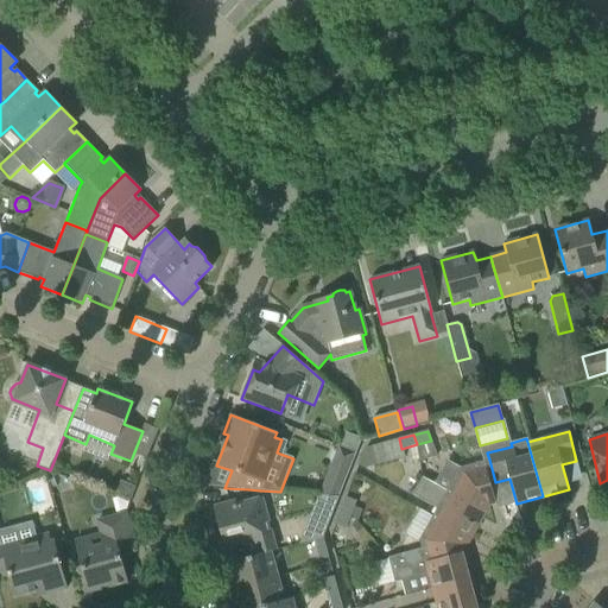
[(365,448),(359,464),(365,468),(394,460),(390,442),(365,448)]
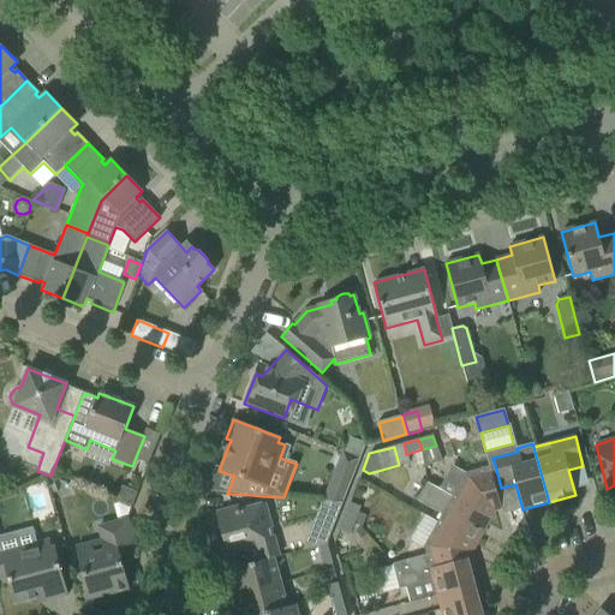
[(322,501),(342,503),(359,458),(341,452),(322,501)]
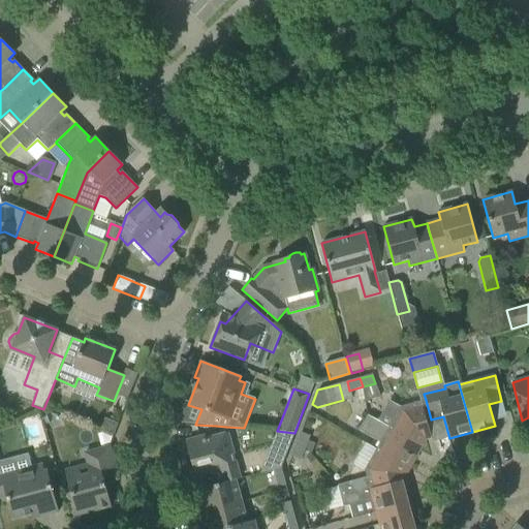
[(10,399),(0,402),(0,405),(3,416),(14,413),(10,399)]
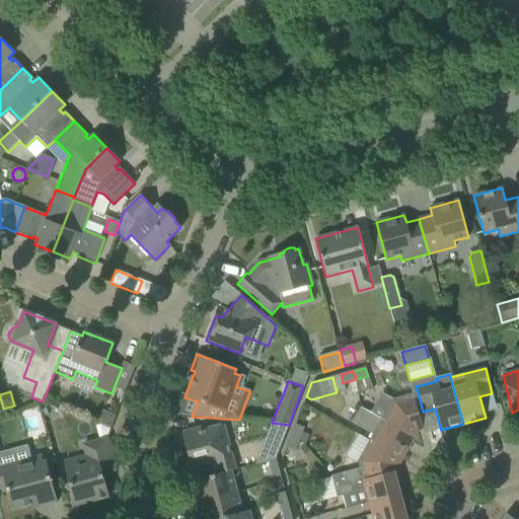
[(423,430),(413,393),(392,399),(387,410),(414,439),(418,432),(423,430)]
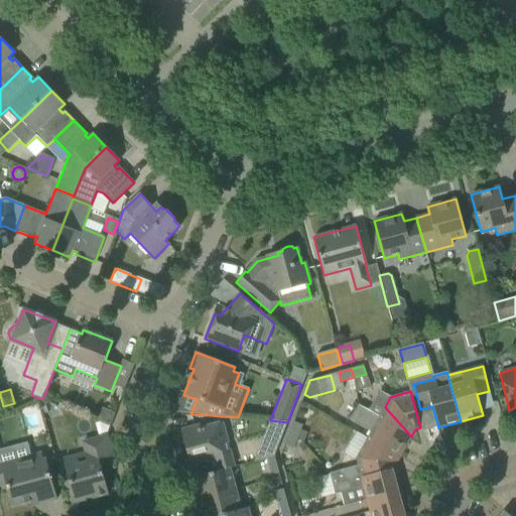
[(411,436),(385,407),(379,416),(358,405),(350,419),(371,431),(403,449),(411,436)]
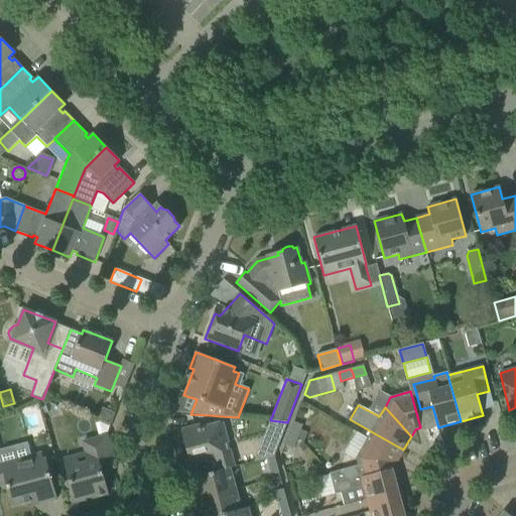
[(280,441),(287,422),(270,420),(264,435),(280,441)]
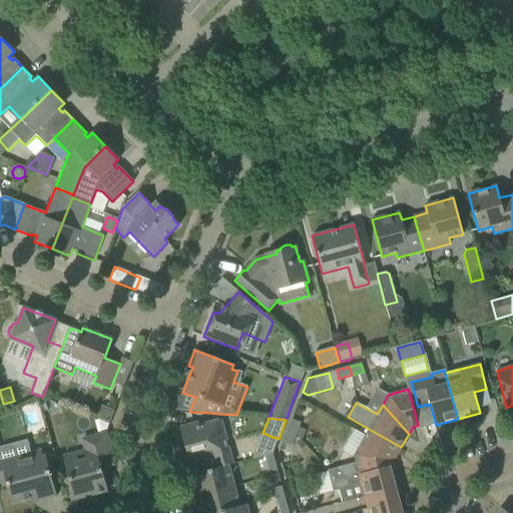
[(232,464),(220,420),(199,426),(198,423),(180,428),(181,433),(180,440),(185,445),(189,462),(213,455),(217,468),(232,464)]
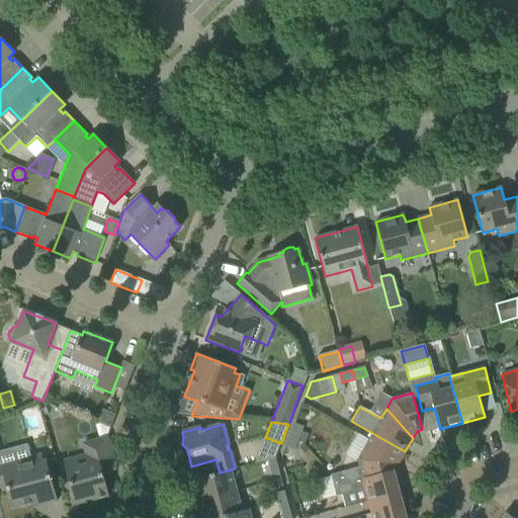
[(298,439),(304,427),(294,424),(290,435),(298,439)]
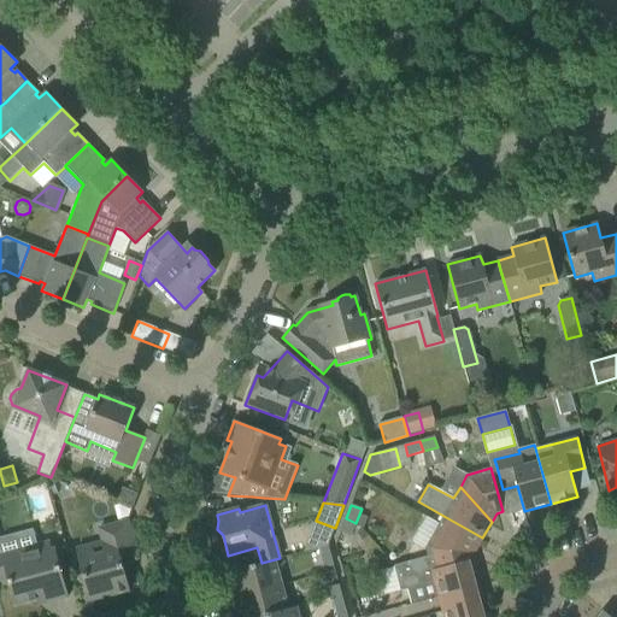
[(424,548),(427,557),(474,554),(482,538),(444,516),(424,548)]
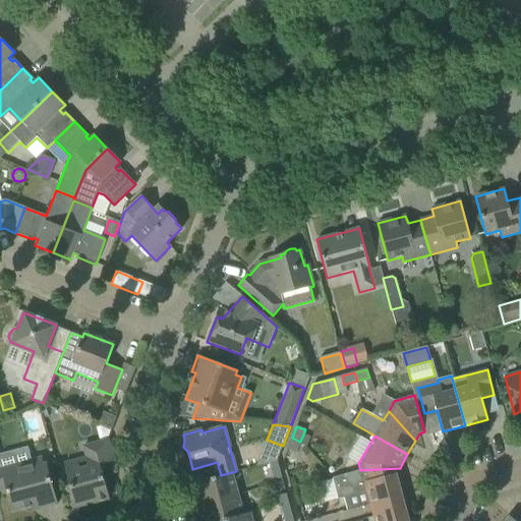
[(295,453),(300,442),(292,438),(287,450),(295,453)]
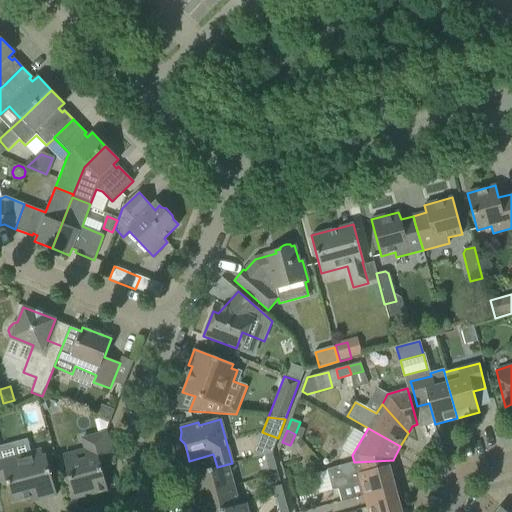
[(81,439),(87,458),(65,464),(75,499),(107,490),(101,468),(114,464),(106,432),(81,439)]
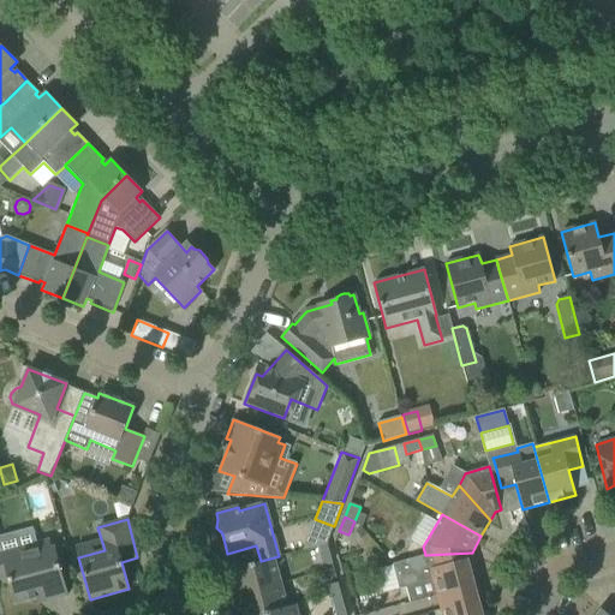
[(36,597),(37,603),(67,596),(53,541),(1,555),(0,553),(0,579),(7,578),(15,603),(36,597)]
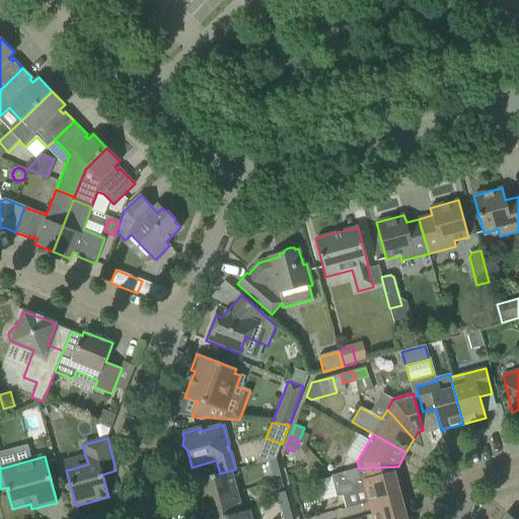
[(348,456),(343,465),(352,470),(357,461),(348,456)]
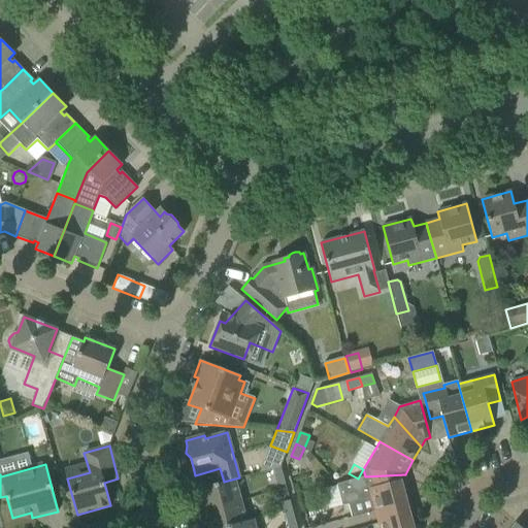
[(272,468),(276,485),(285,483),(281,466),(272,468)]
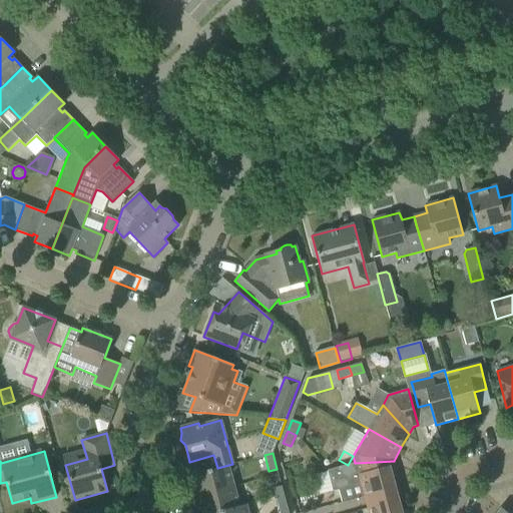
[(394,461),(355,463),(328,471),(333,491),(339,490),(342,503),(364,497),(396,488),(393,478),(398,477),(394,461)]
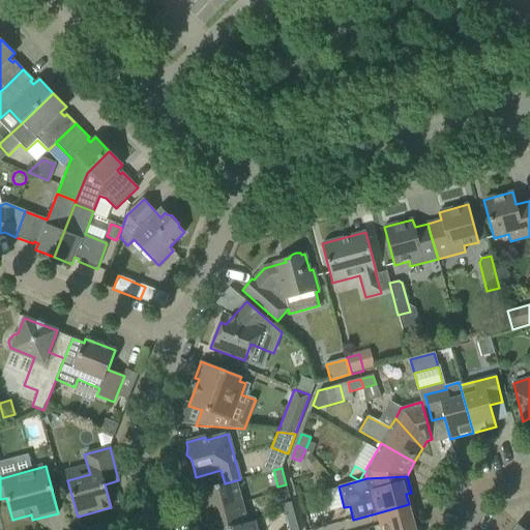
[(205,513),(241,503),(255,500),(248,477),(240,479),(225,483),(200,491),(204,505),(202,505),(205,513)]
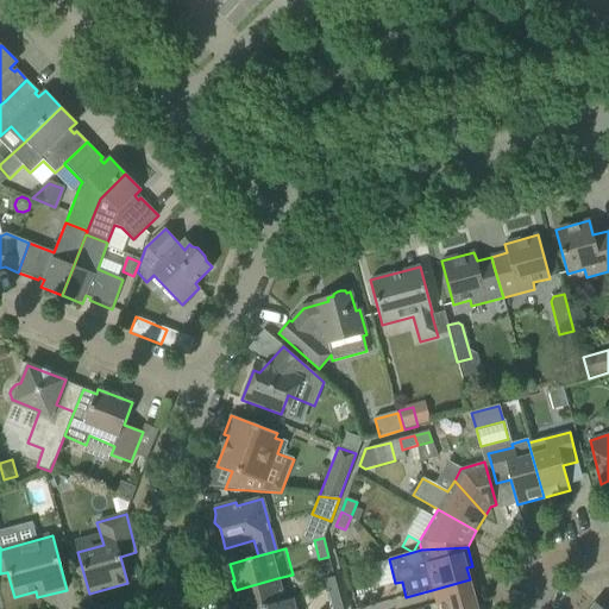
[(325,579),(327,590),(337,588),(334,577),(325,579)]
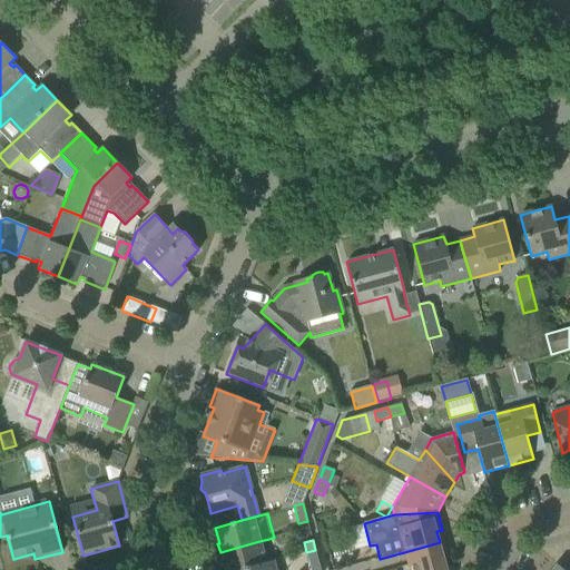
[(226,569),(249,569),(266,566),(266,563),(259,541),(220,552),(222,560),(224,560),(226,569)]
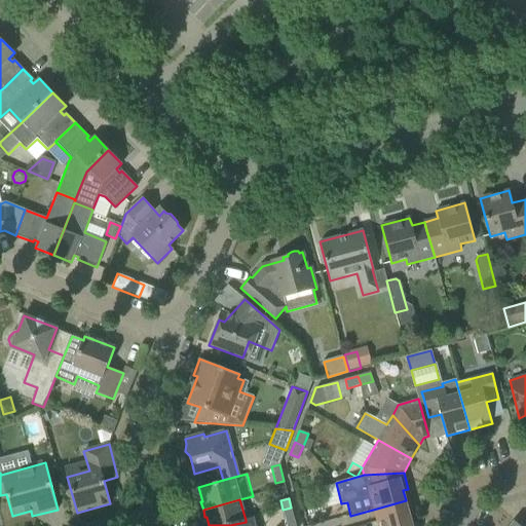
[(375,514),(377,525),(417,525),(417,521),(412,523),(407,505),(406,500),(373,510),(375,514)]
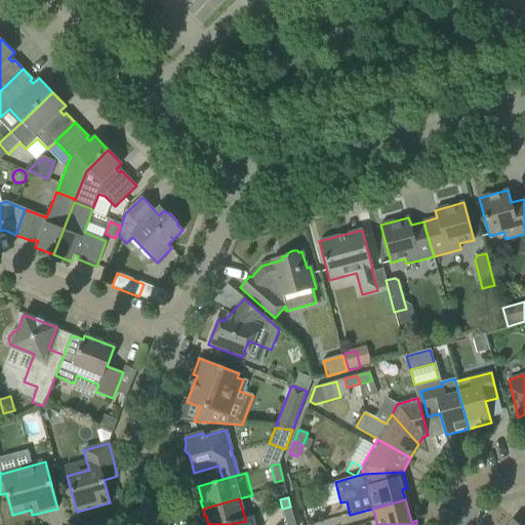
[(295,524),(290,507),(282,509),(286,524),(295,524)]
